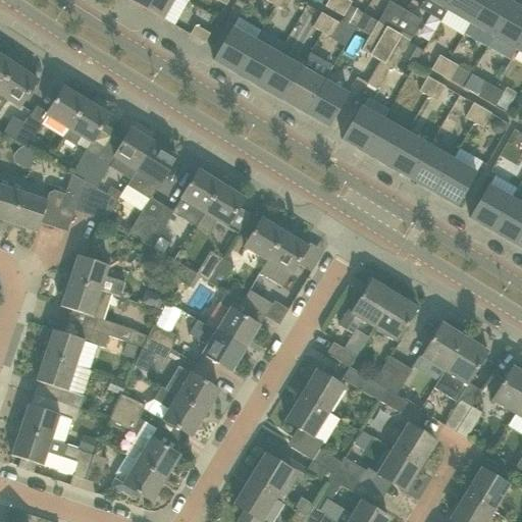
[(162,19),(172,2),(172,0),(129,0),(162,19)]
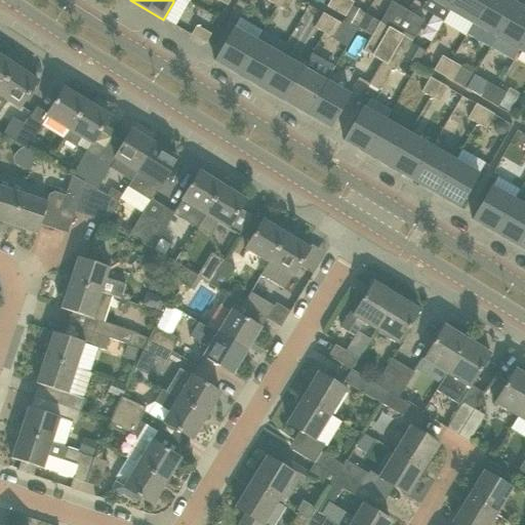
[(285,11),(291,0),(279,0),(276,6),(285,11)]
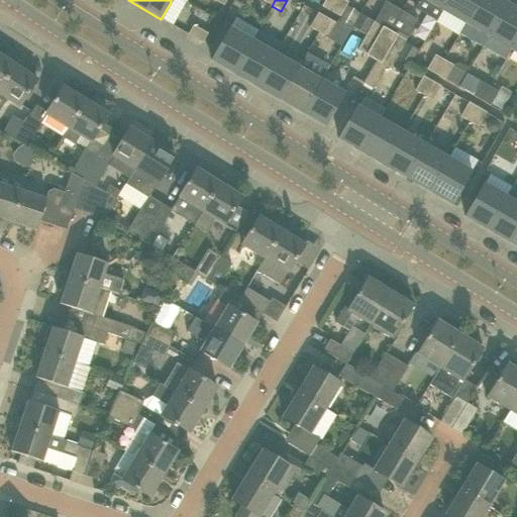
[(330,12),(336,0),(324,0),(321,6),(330,12)]
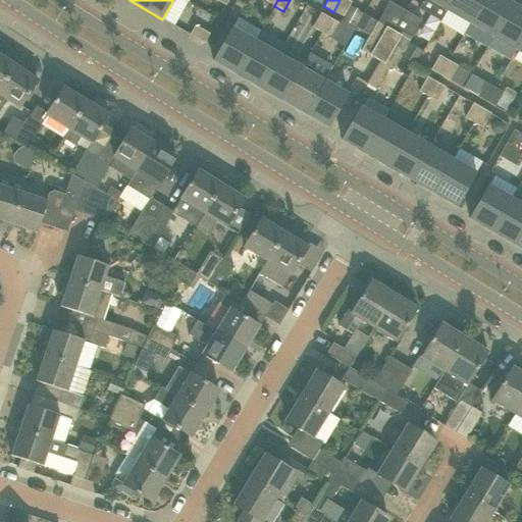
[(351,3),(346,0),(340,0),(333,12),(343,17),(351,3)]
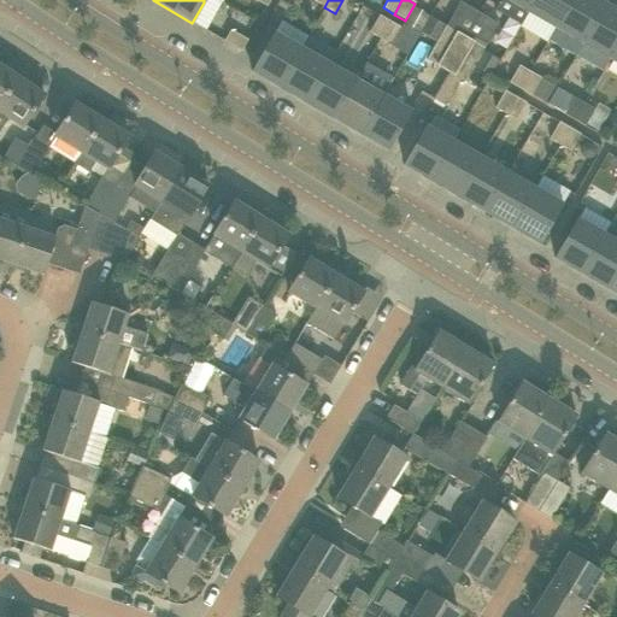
[(534,0),(505,0),(527,12),(534,0)]
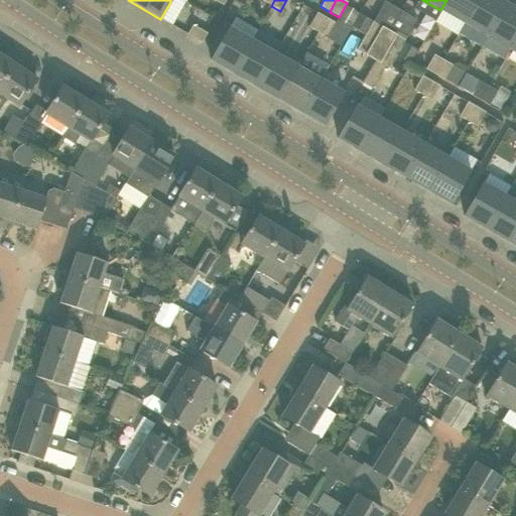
[(478,0),(446,0),(440,10),(464,23),(478,0)]
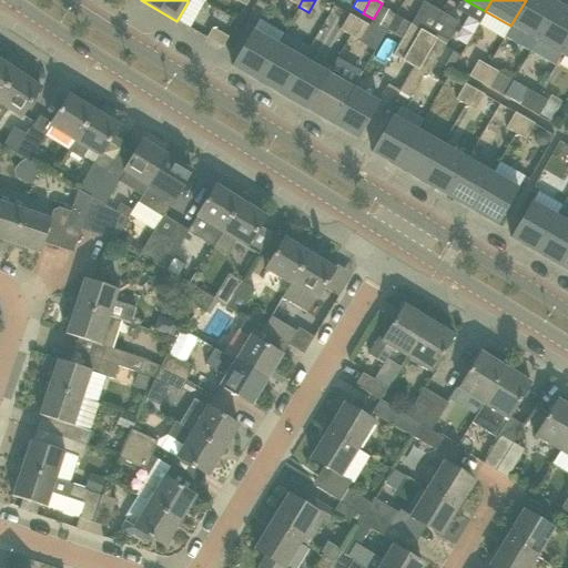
[(557,4),(548,0),(526,0),(510,26),(536,41),(557,4)]
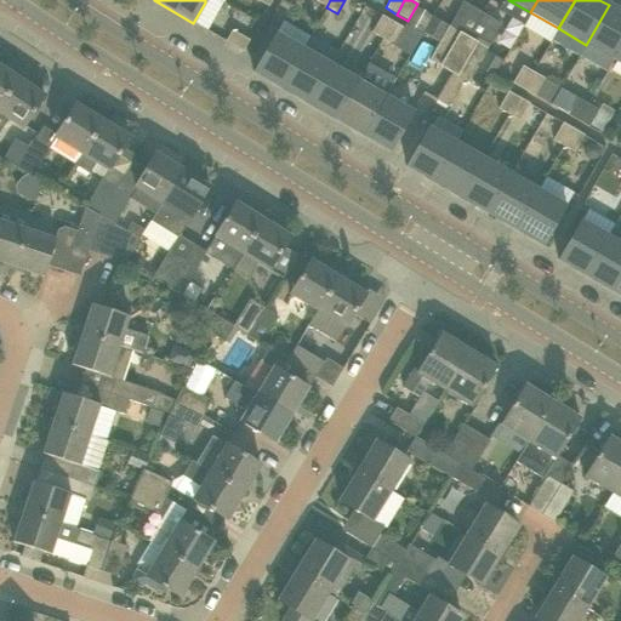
[(448,26),(460,33),(467,38),(482,13),(462,3),(448,26)]
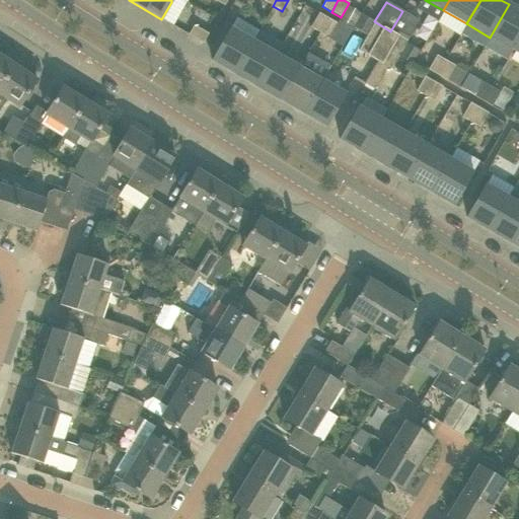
[(518,40),(518,9),(509,4),(490,38),(513,51),(518,40)]
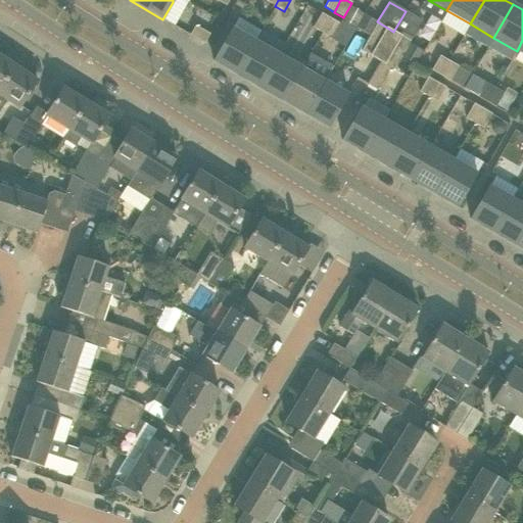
[(406,11),(393,32),(402,37),(411,41),(422,20),(406,11)]
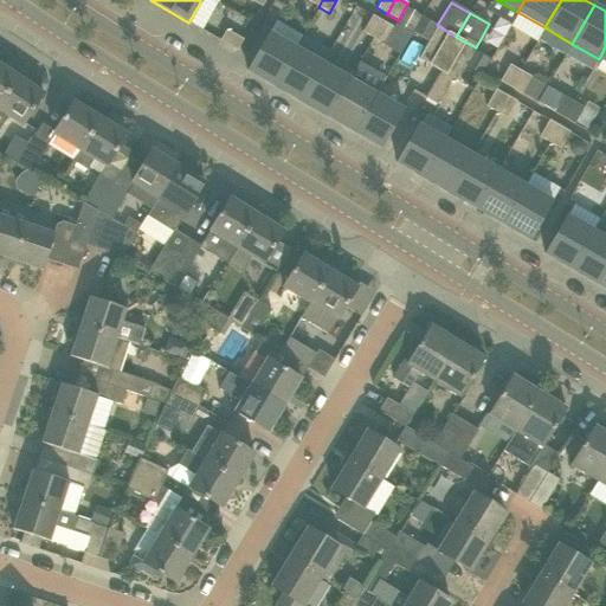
[(362,32),(373,38),(382,21),(372,15),(362,32)]
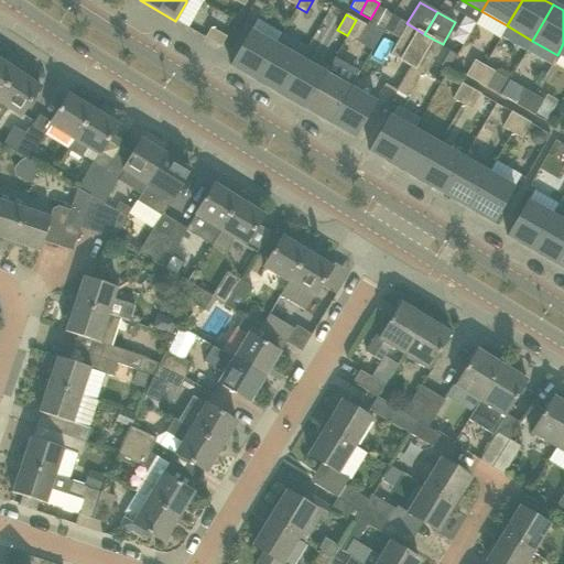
[(366,25),(356,20),(347,35),(357,41),(366,25)]
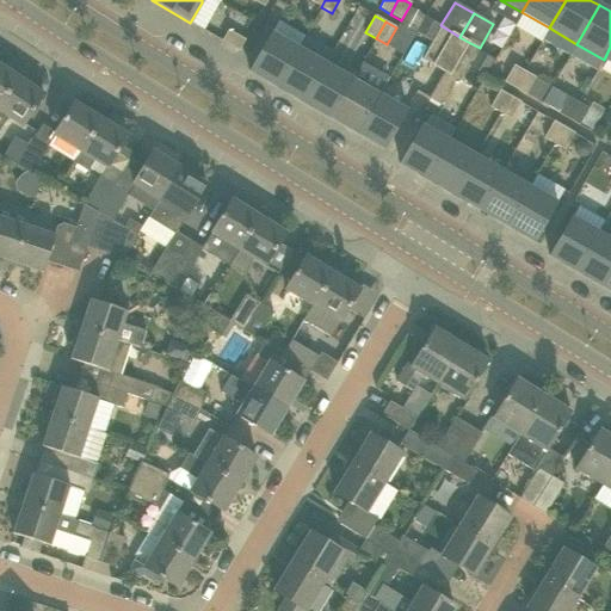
[(443,49),(452,32),(440,25),(431,42),(443,49)]
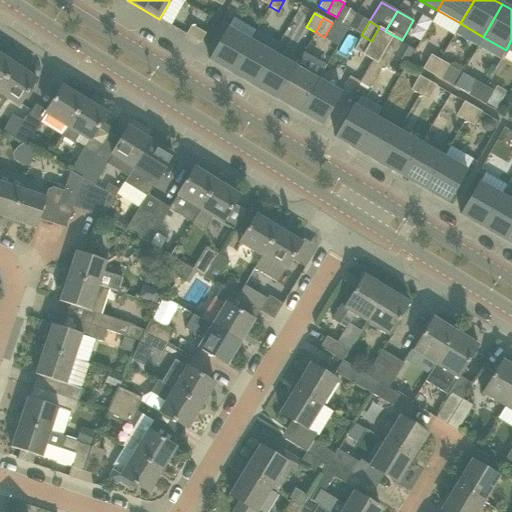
[(205,33),(192,25),(187,34),(200,42),(205,33)]
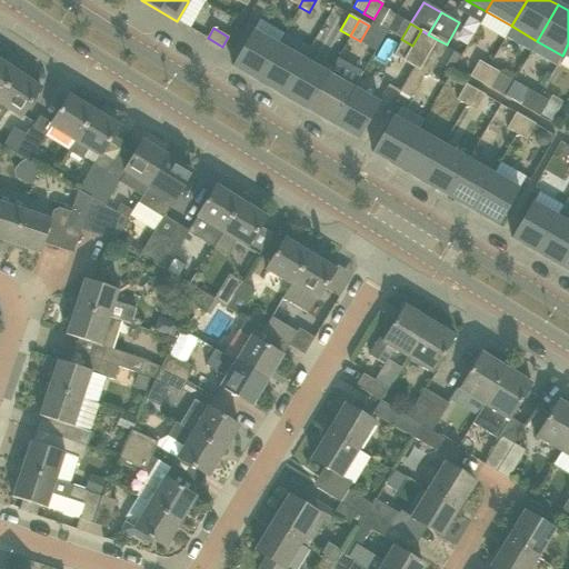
[(438,40),(428,35),(421,30),(412,46),(402,61),(412,67),(419,71),(438,40)]
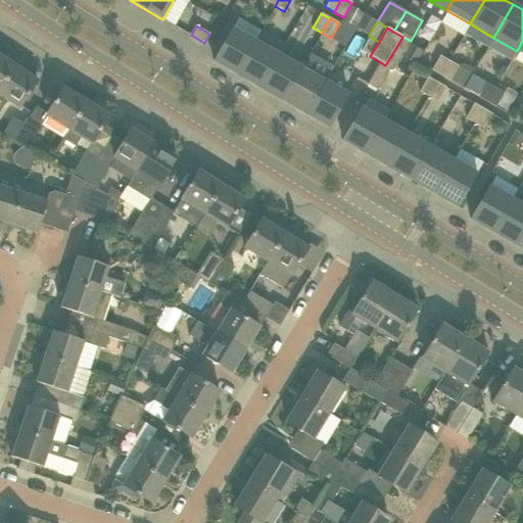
[(237,75),(255,42),(232,29),(214,61),(237,75)]
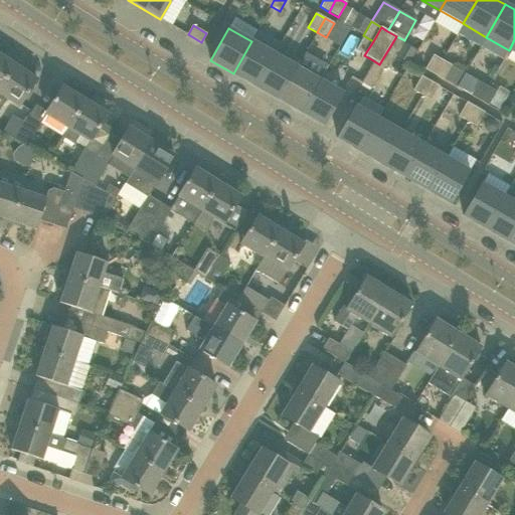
[(364,55),(373,41),(363,35),(355,50),(364,55)]
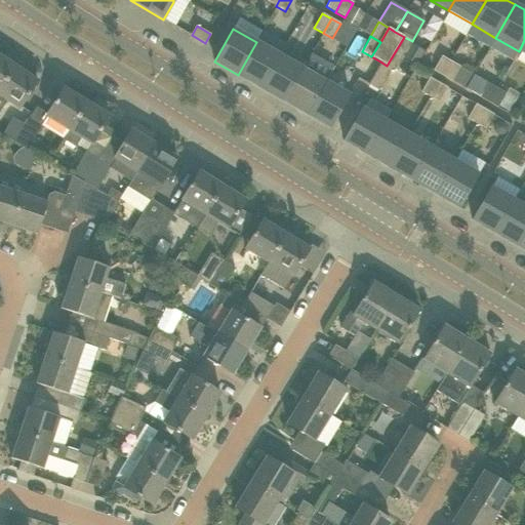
[(412,41),(404,37),(387,66),(380,62),(367,85),(378,91),(391,69),(395,71),(412,41)]
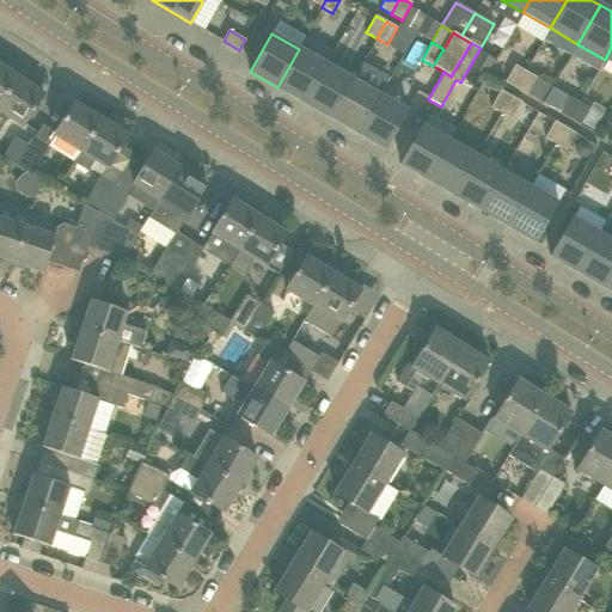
[(277,87),(304,103),(326,65),(299,49),(277,87)]
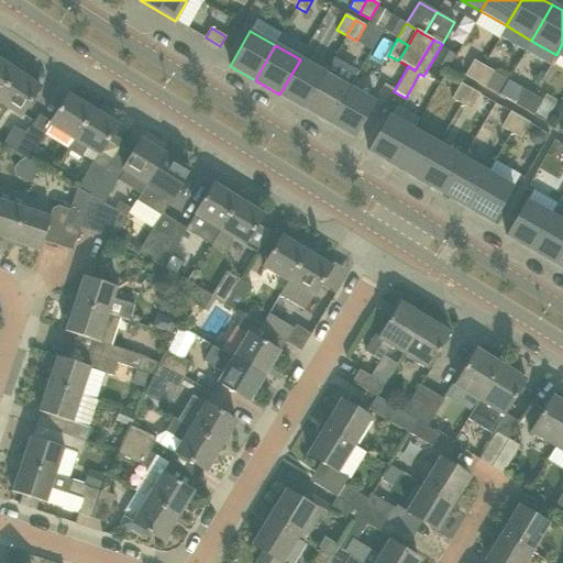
[(330,123),(350,88),(349,87),(359,72),(334,57),(326,74),(305,109),(330,123)]
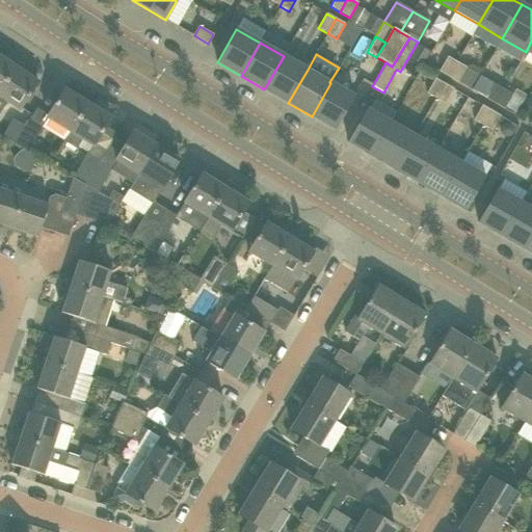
[(0,56),(0,89),(16,67),(0,56)]
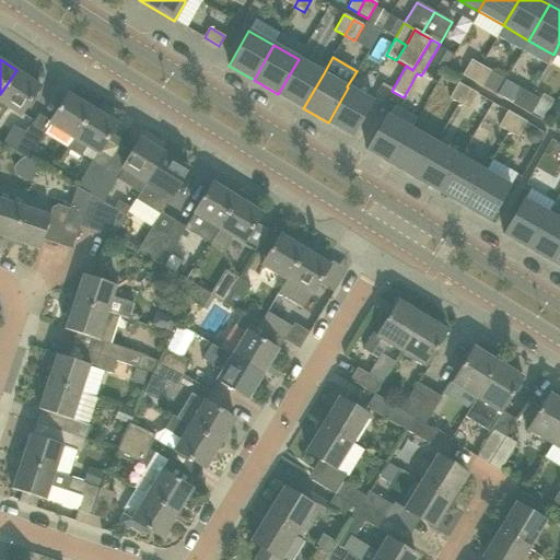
[(303,108),(324,73),(299,59),(278,94),(303,108)]
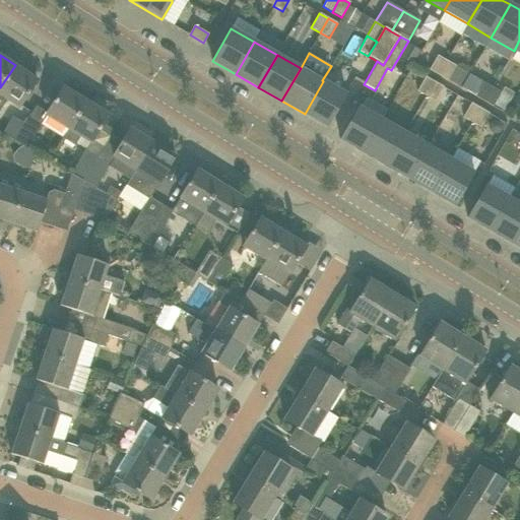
[(439,75),(447,61),(438,56),(430,70),(439,75)]
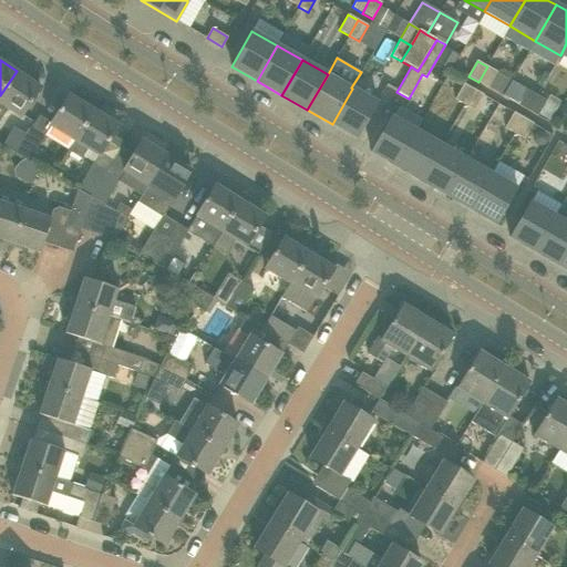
[(497,72),(487,66),(478,82),(488,88),(497,72)]
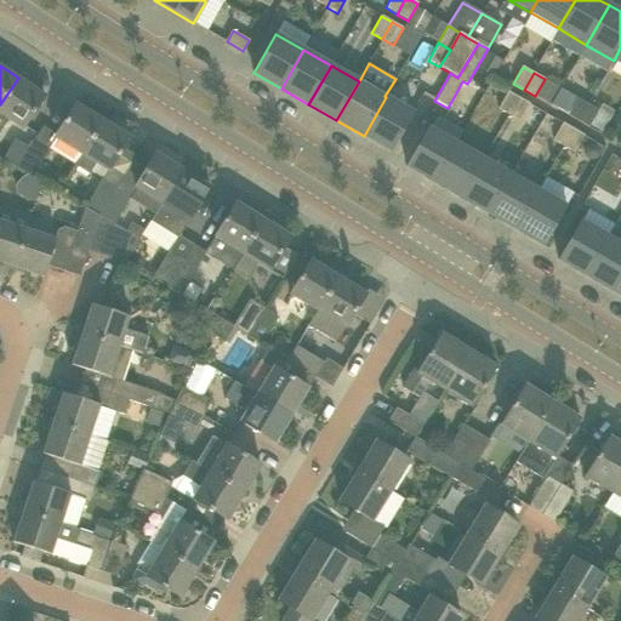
[(45,96),(18,78),(0,104),(0,130),(7,120),(21,129),(45,96)]
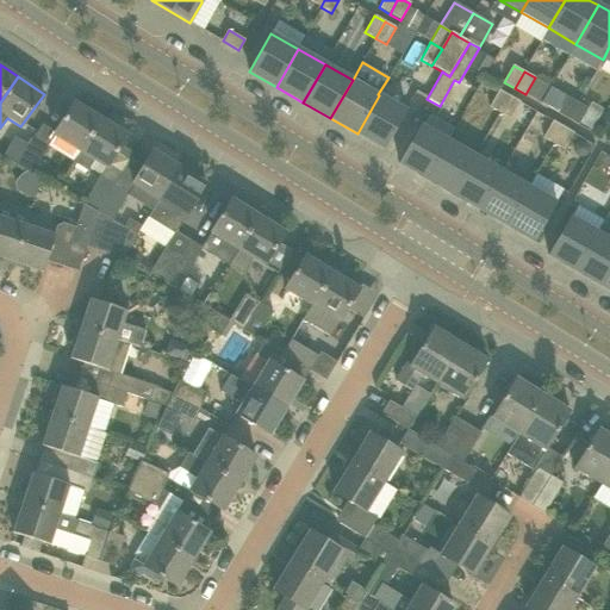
[(541,104),(556,113),(566,97),(551,87),(541,104)]
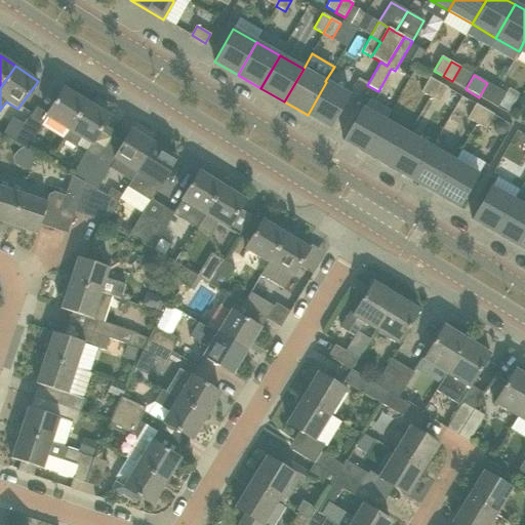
[(438,83),(429,78),(420,92),(430,97),(438,83)]
